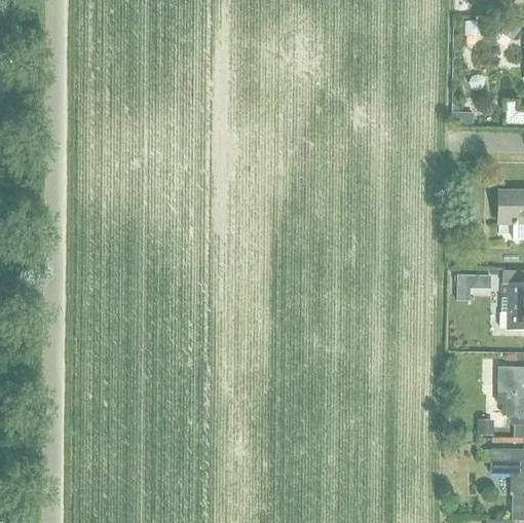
[(509,21),(499,32),(511,41),(519,29),(509,21)]
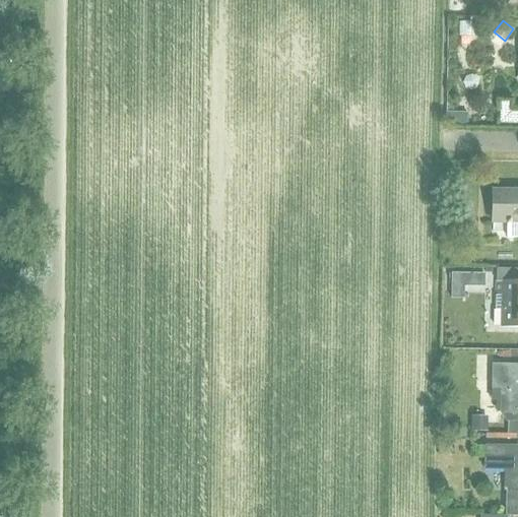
[(511,100),(500,100),(499,122),(517,122),(517,108),(511,108),(511,100)]
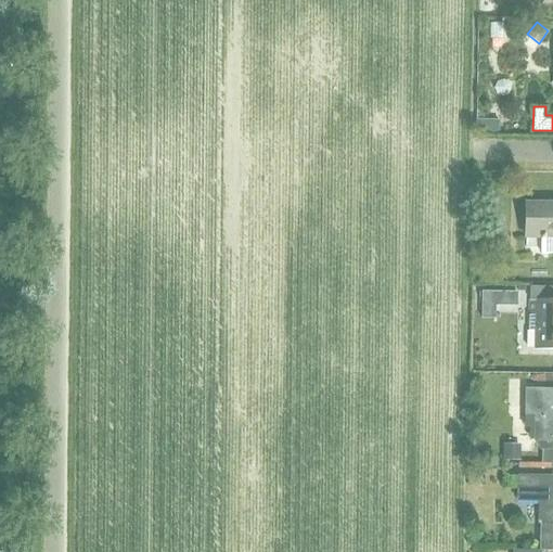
[(501,117),(476,117),(476,130),(501,131),(501,117)]
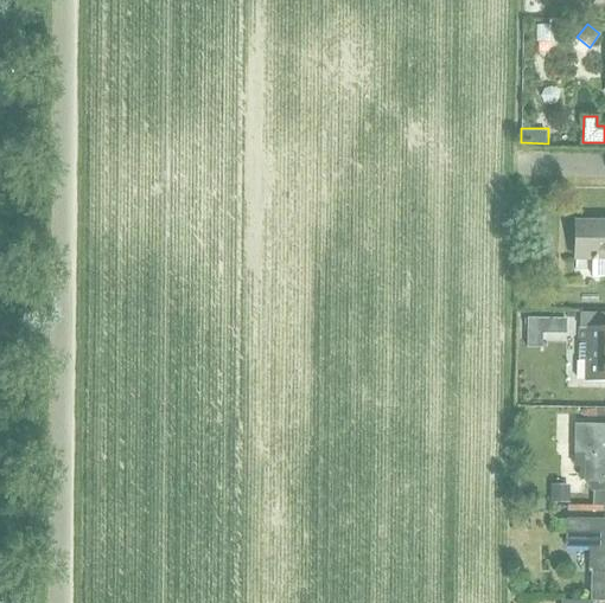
[(604,219),(575,220),(575,255),(592,255),(592,273),(604,273),(604,219)]
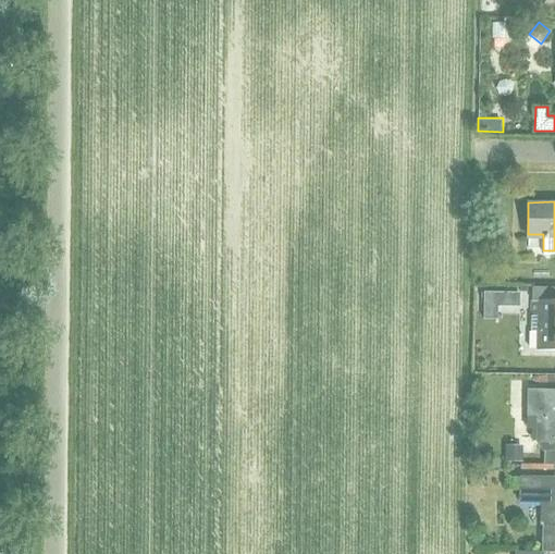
[(554,285),(531,285),(530,330),(537,330),(537,348),(554,348),(554,285)]
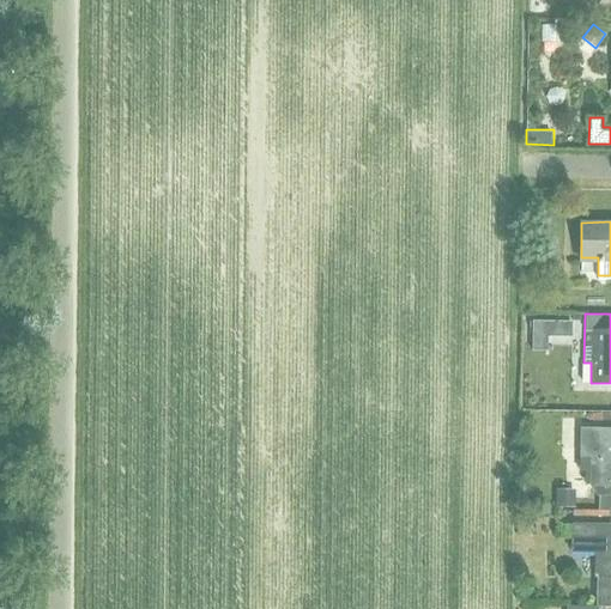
[(610,427),(581,427),(580,468),(587,469),(587,482),(594,482),(594,489),(598,494),(610,495),(610,427)]
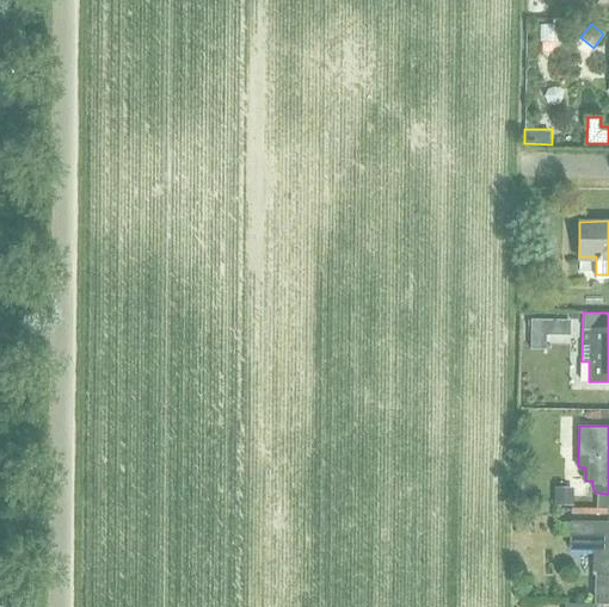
[(572,484),(555,484),(555,502),(573,502),(572,484)]
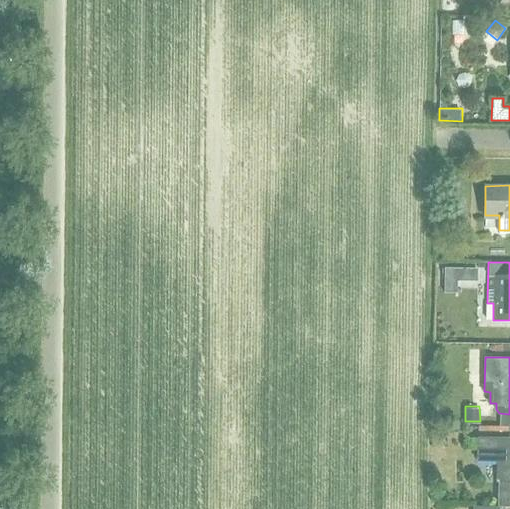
[(477,437),(477,458),(497,459),(497,481),(499,481),(498,493),(498,505),(499,505),(509,505),(509,425),(508,425),(508,438),(477,437)]
